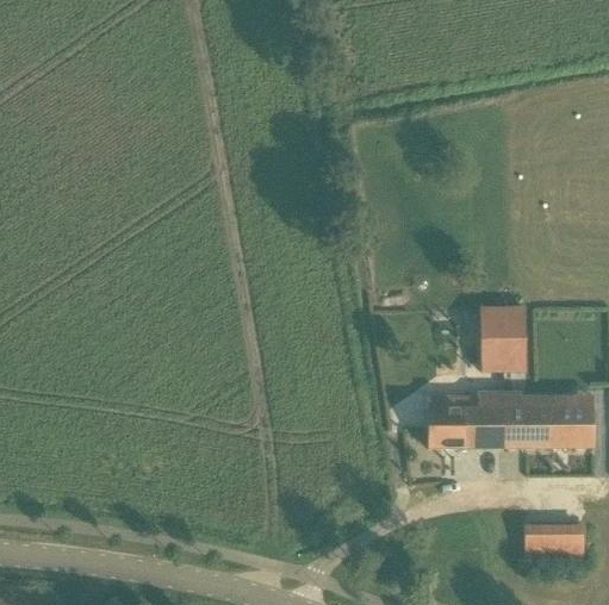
[(478,307),(478,372),(521,372),(522,307),(478,307)]
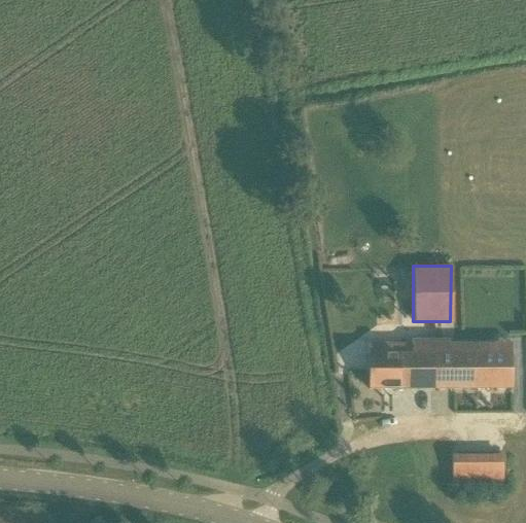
[(371,386),(436,386),(436,351),(414,352),(414,341),(413,341),(413,342),(387,342),(387,352),(370,352),(371,386)]
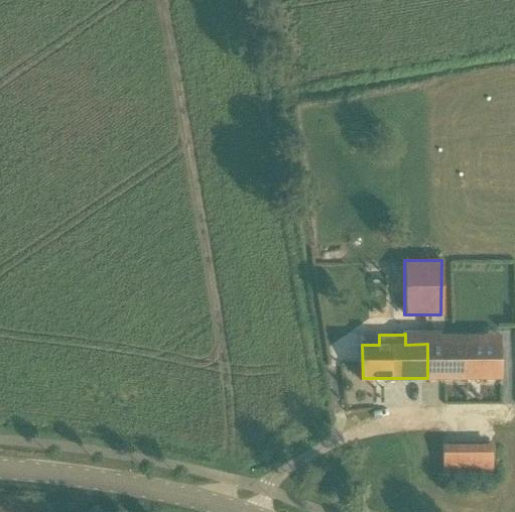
[(427,344),(427,378),(503,378),(503,344),(485,344),(485,334),(440,335),(440,344),(427,344)]
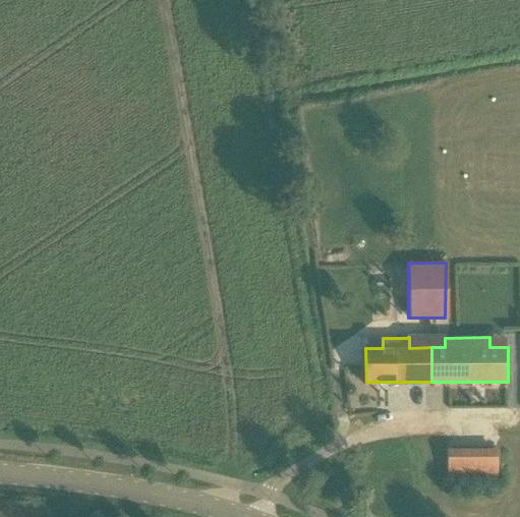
[(498,445),(449,444),(449,466),(498,467),(498,445)]
